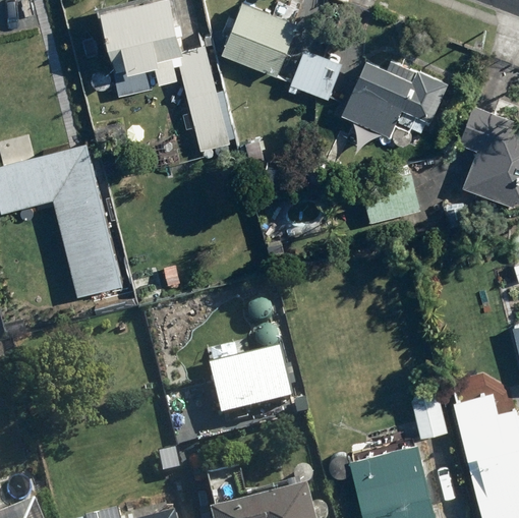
[(166,0),(146,0),(100,11),(119,97),(152,89),(147,67),(153,65),(158,85),(182,78),(199,151),(228,144),(205,46),(178,52),(166,0)]
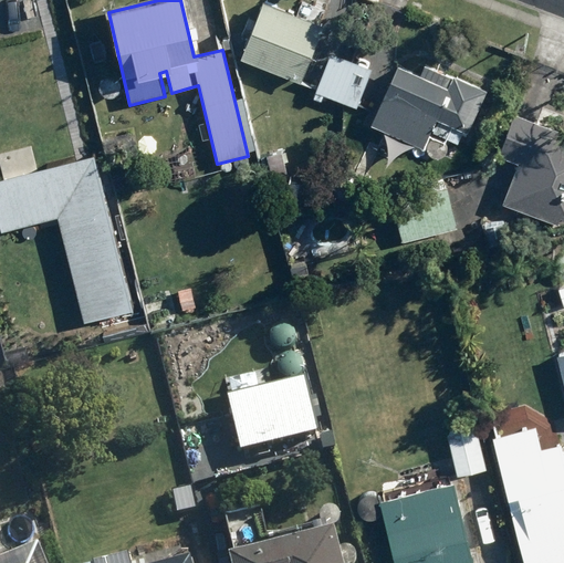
[(299,83),(321,27),(261,3),(239,60),(299,83)]
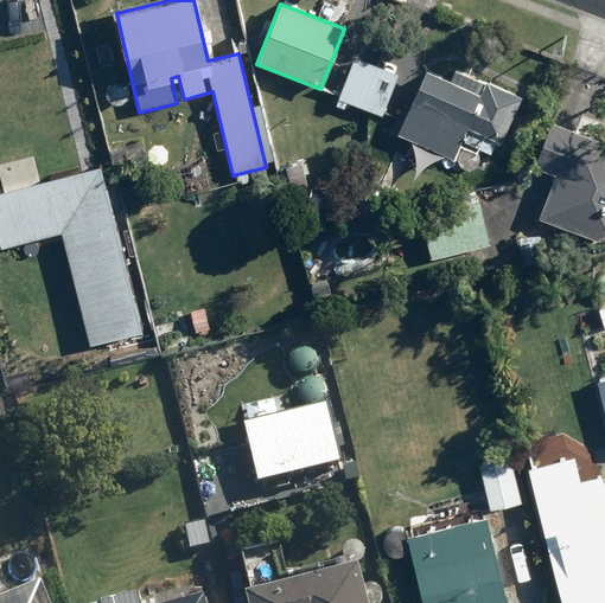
[(397,76),(355,59),(338,101),(381,117),(397,76)]
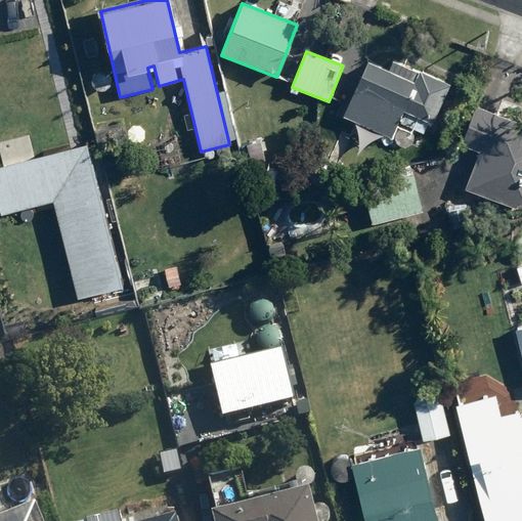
[(342,116),(390,137),(402,110),(432,123),(450,84),(420,71),(419,73),(393,61),(388,72),(366,61),(342,116)]
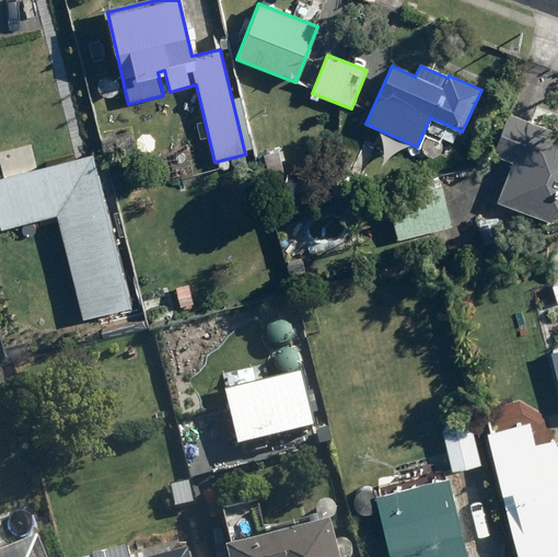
[(557,134),(508,116),(493,155),(516,163),(504,199),(522,206),(516,222),(534,228),(539,211),(554,217),(557,202),(557,134)]
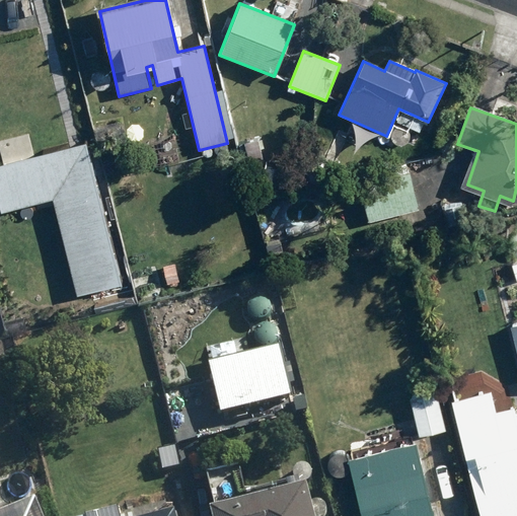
[(422,124),(401,114),(396,123),(417,134),(422,124)]
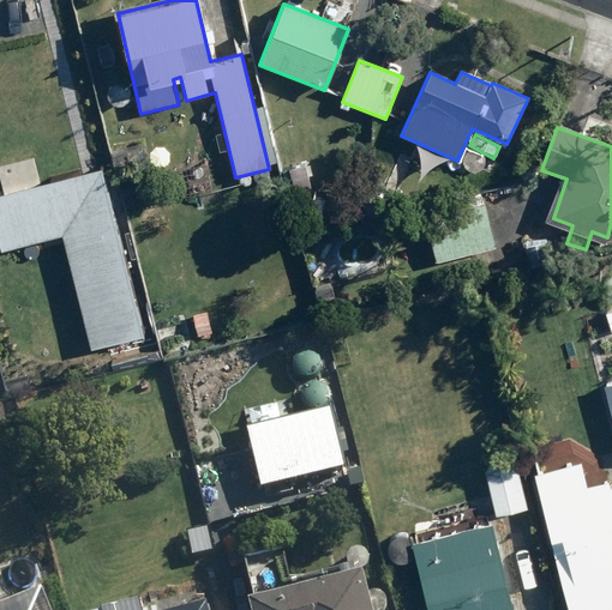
[(310,191),(304,168),(286,173),(292,194),(310,191)]
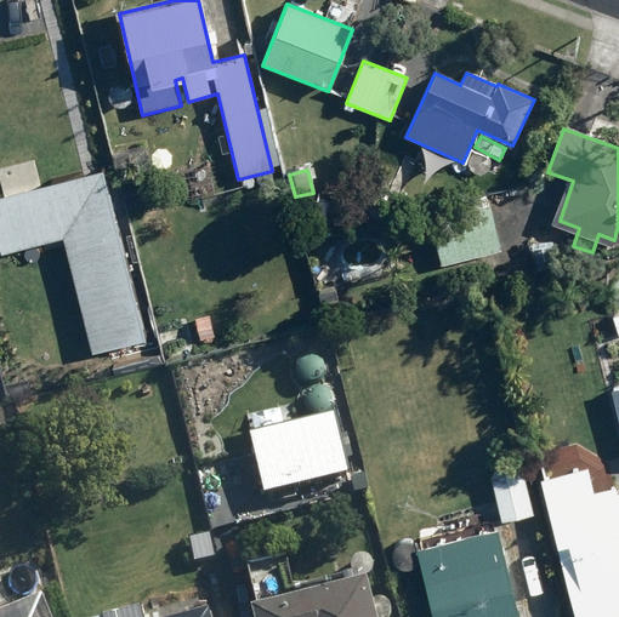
[(94,354),(148,341),(107,171),(0,196),(0,249),(1,255),(66,239),(94,354)]
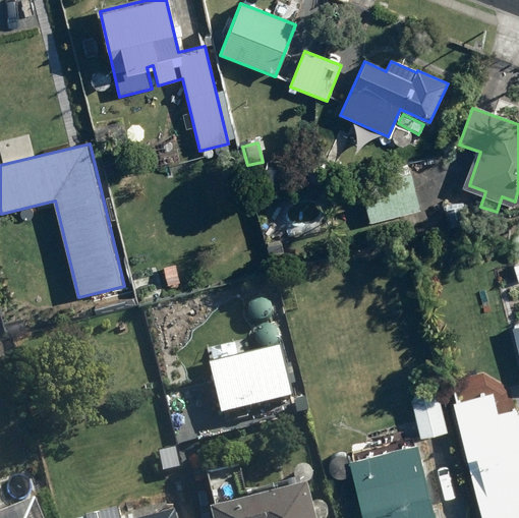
[(369,224),(420,211),(410,171),(359,183),(369,224)]
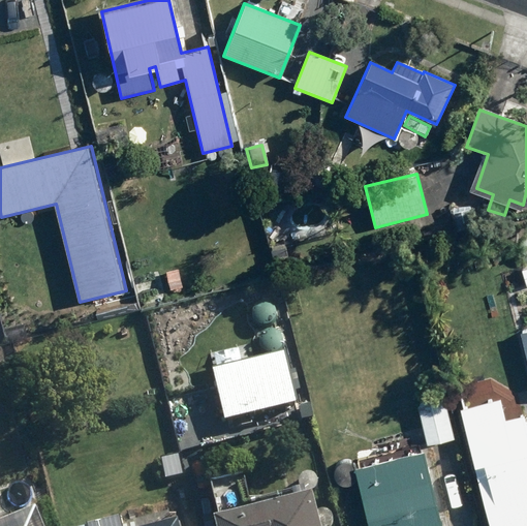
[(270,248),(277,275),(297,271),(295,260),(287,263),(283,245),(270,248)]
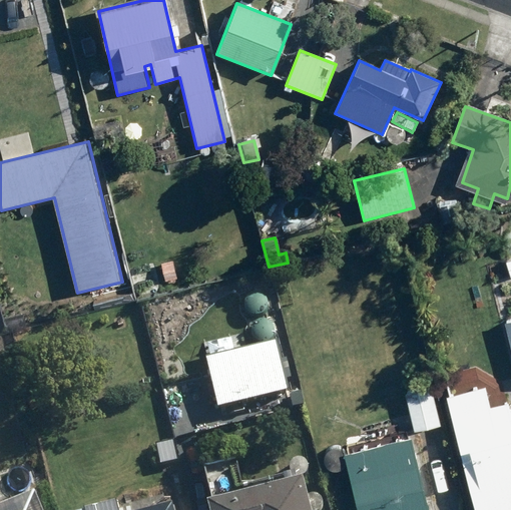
[(503,299),(510,296),(510,267),(496,272),(503,299)]
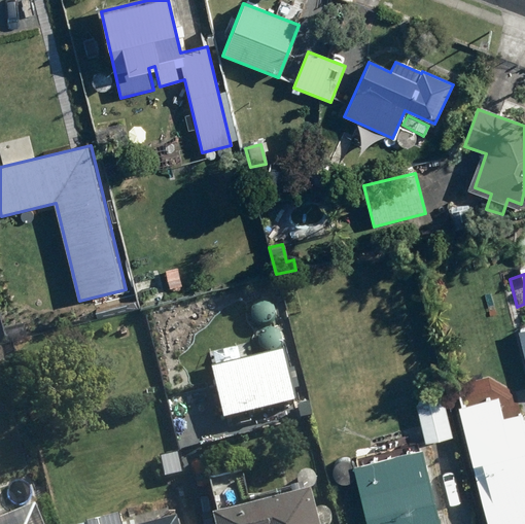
[(461,400),(490,523),(524,523),(524,405),(501,410),(497,392),(461,400)]
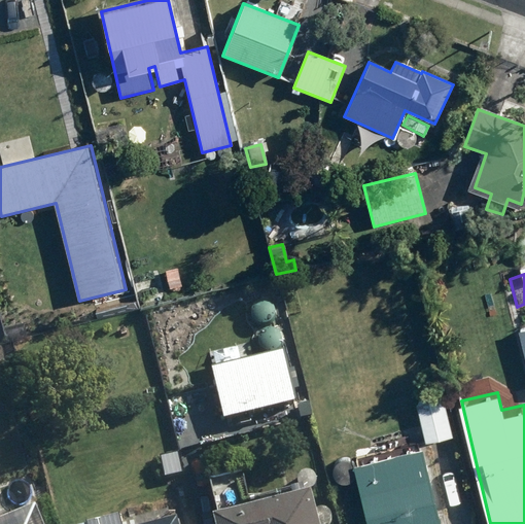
[(453,439),(443,402),(416,409),(425,445),(453,439)]
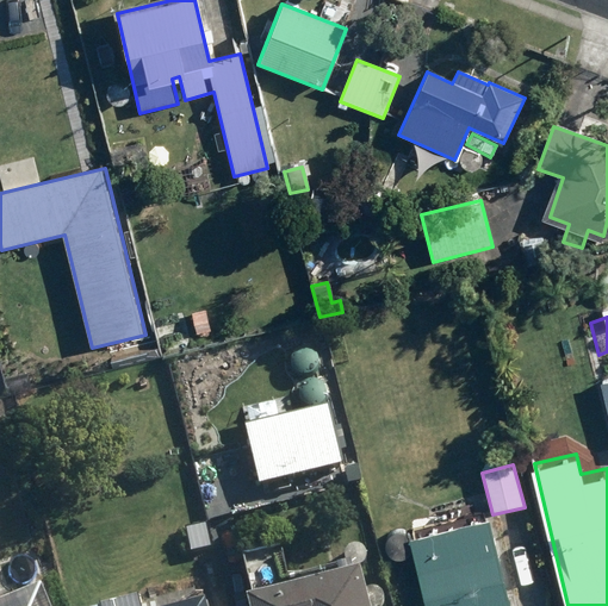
[(507,605),(488,520),(409,538),(423,605),(507,605)]
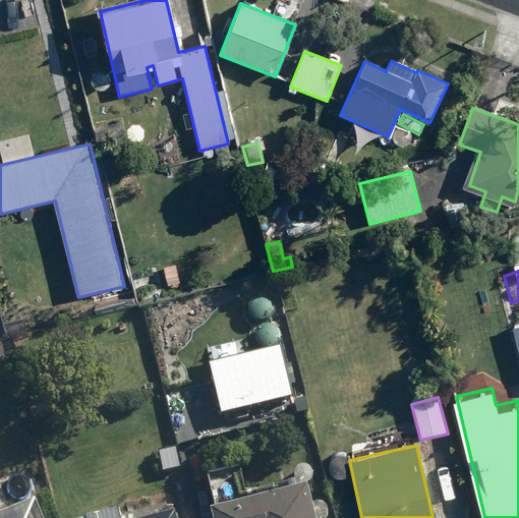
[(178,475),(173,454),(156,458),(161,479),(178,475)]
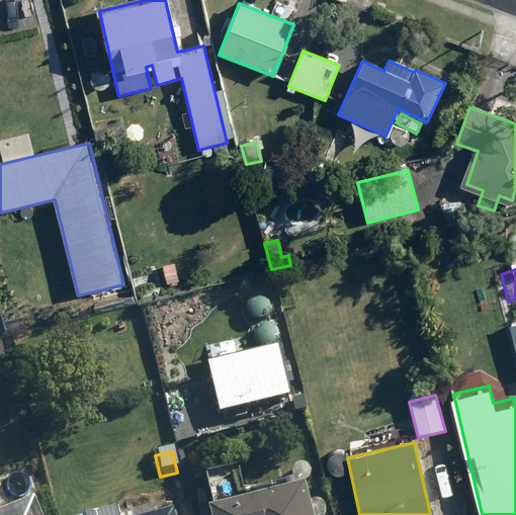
[(305,514),(303,500),(254,511),(252,504),(213,514),(305,514)]
